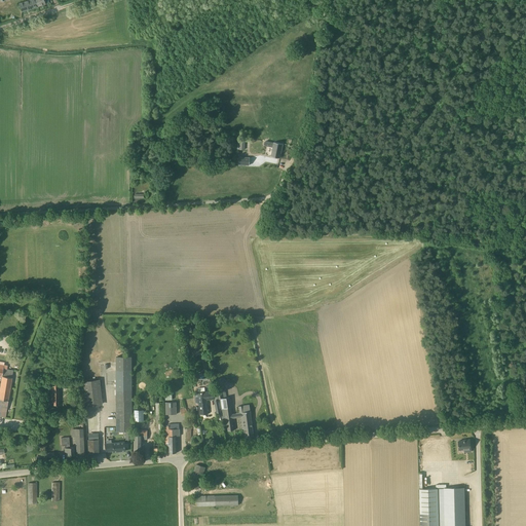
[(35,0),(31,0),(20,4),(22,11),(37,6),(35,0)]
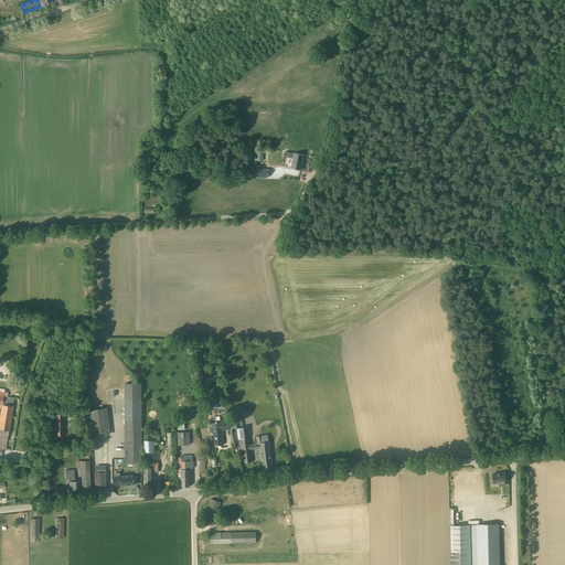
[(295,153),(291,168),(300,170),(304,155),(295,153)]
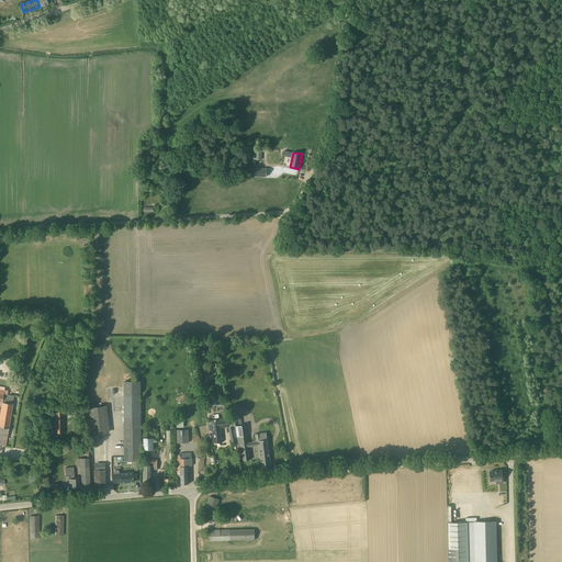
[(142,461),(141,381),(124,381),(125,440),(125,461),(134,461),(135,470),(142,470),(142,461)]
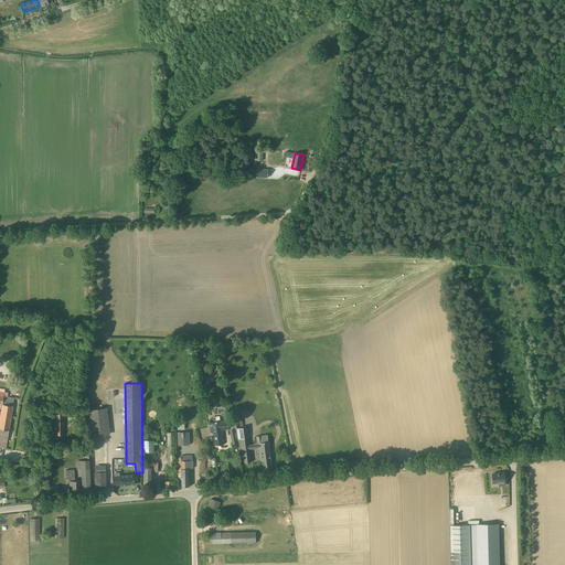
[(0,447),(6,448),(11,417),(13,406),(14,397),(3,396),(4,390),(0,388),(0,403),(2,404),(0,418),(0,447)]
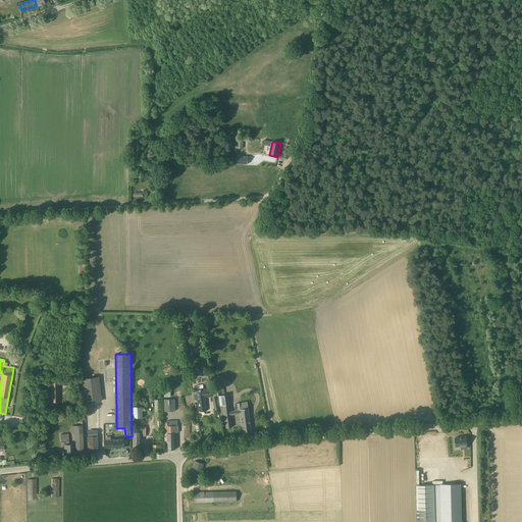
[(100,402),(98,376),(82,377),(84,403),(100,402)]
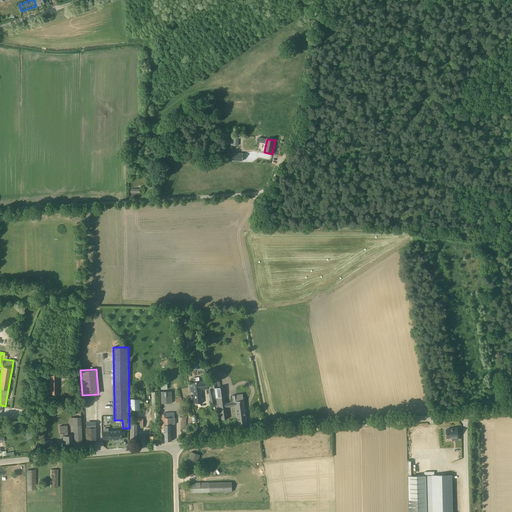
[(208,381),(200,382),(199,377),(193,378),(193,382),(190,383),(191,393),(194,392),(195,404),(202,403),(201,389),(209,388),(208,381)]
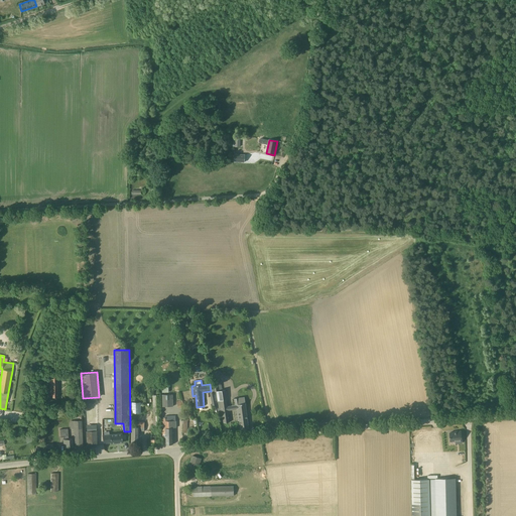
[(217,383),(217,382),(214,383),(215,391),(219,391),(219,390),(223,389),(221,382),(217,383)]
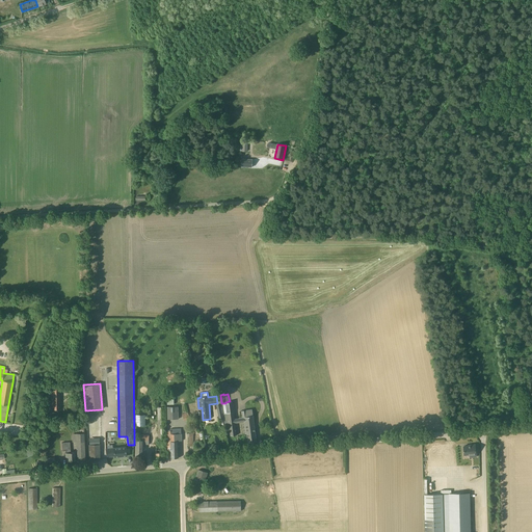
[(231,435),(237,435),(234,413),(233,402),(223,403),(224,414),(228,413),(231,435)]
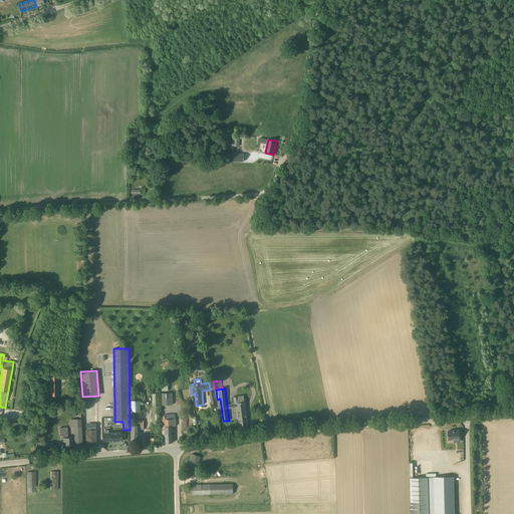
[(172,393),(162,394),(163,405),(173,405),(172,393)]
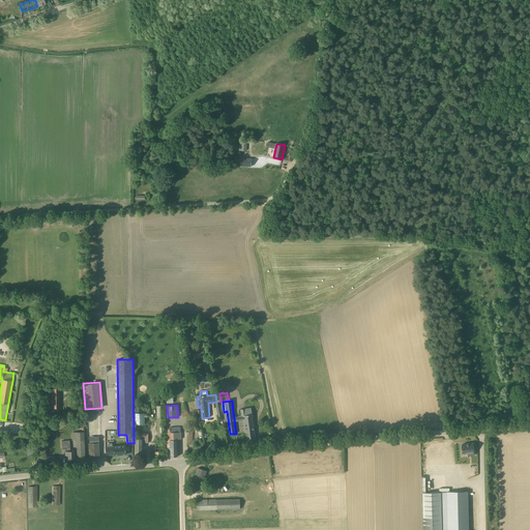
[(239,410),(240,418),(244,417),(245,428),(243,429),(244,433),(246,432),(247,441),(256,440),(253,414),(244,415),(243,409),(239,410)]
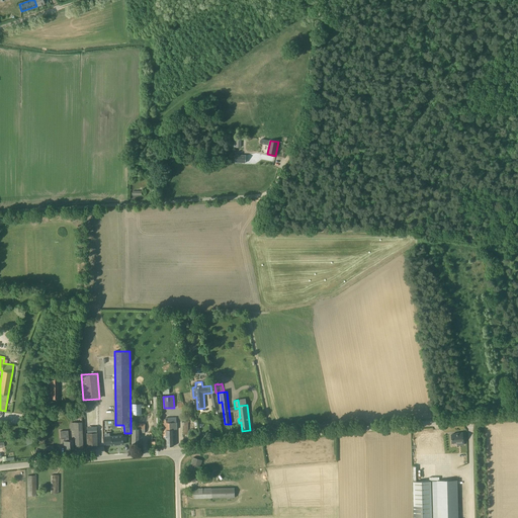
[(142,404),(133,404),(133,414),(142,414),(142,404)]
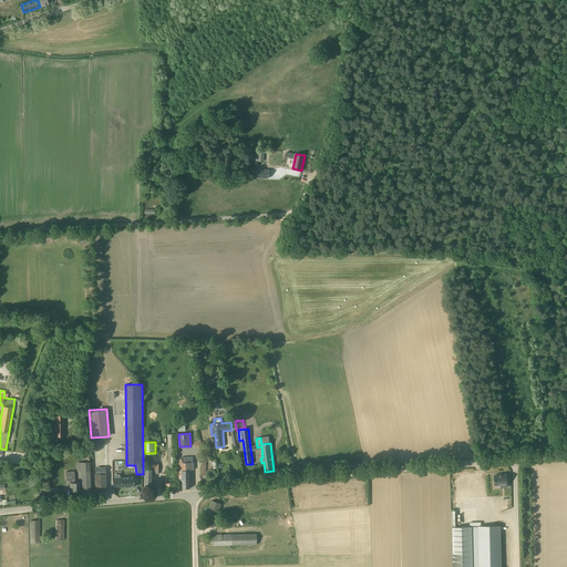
[(194,462),(193,462),(193,456),(183,456),(183,459),(178,459),(178,481),(183,481),(183,488),(191,488),(191,470),(194,470),(194,462)]
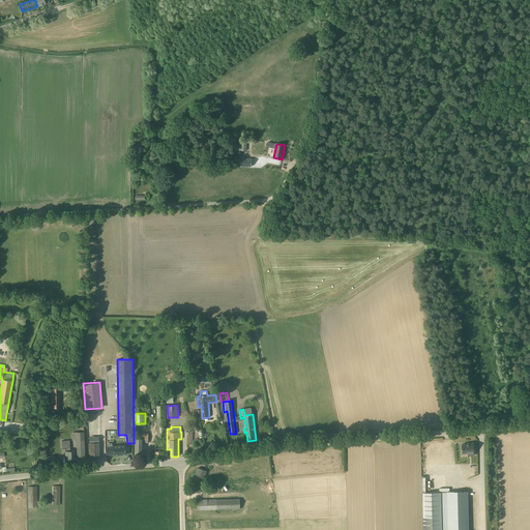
[(84,432),(76,433),(76,440),(77,459),(85,459),(84,432)]
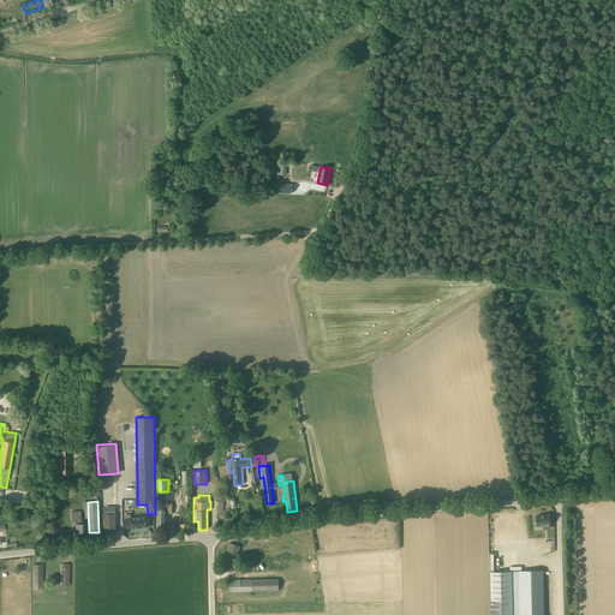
[(166,514),(172,514),(173,505),(165,505),(157,505),(157,531),(166,531),(166,514)]
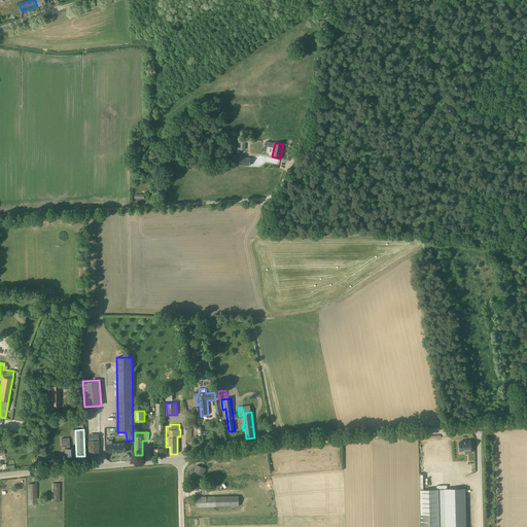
[(86,436),(88,454),(98,454),(98,436),(86,436)]
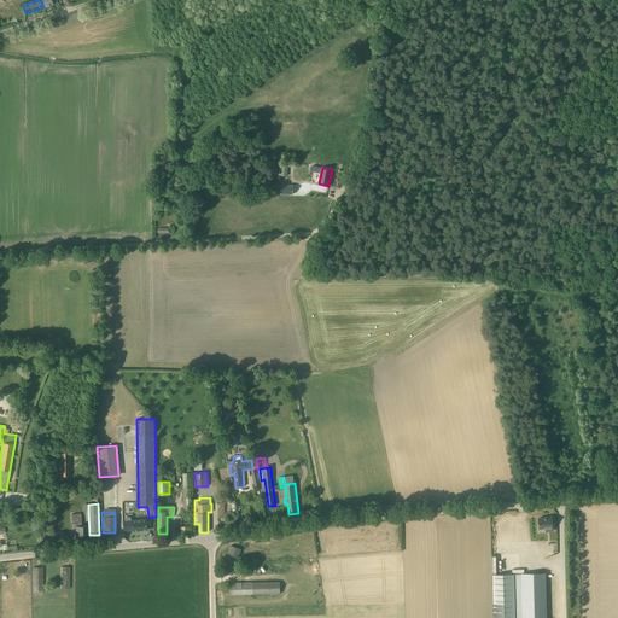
[(82,519),(81,513),(71,514),(73,524),(76,524),(76,531),(79,531),(79,536),(88,535),(87,526),(83,526),(82,519)]
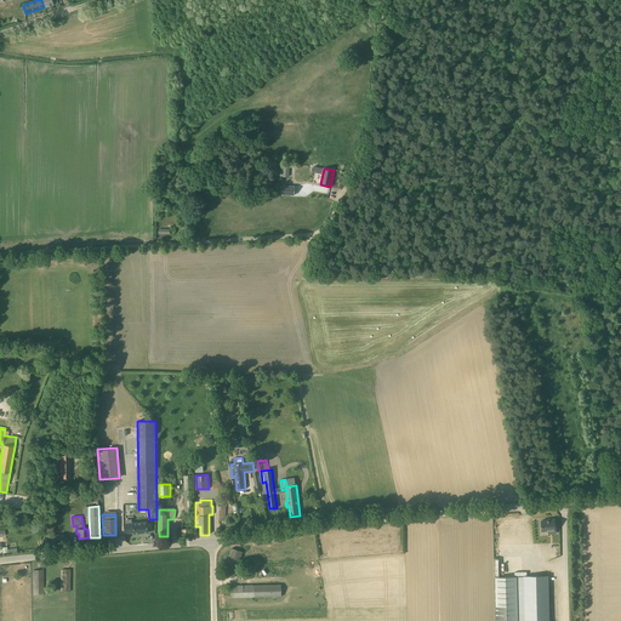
[(148,522),(134,523),(135,534),(149,533),(148,522)]
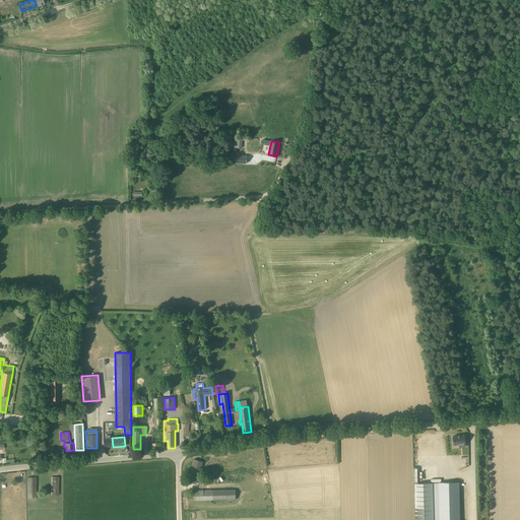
[(465,446),(465,437),(460,437),(460,438),(454,438),(454,446),(465,446)]
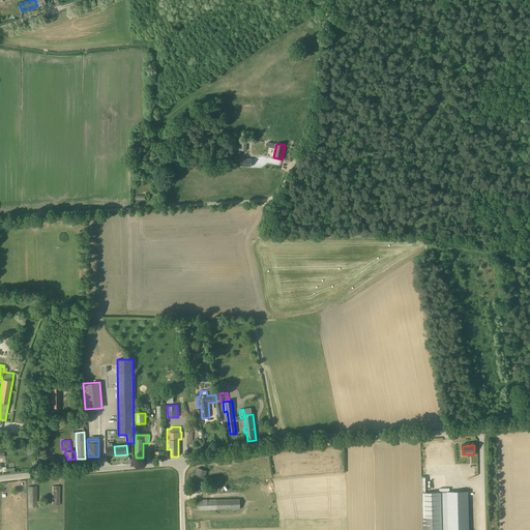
[(163,448),(155,448),(155,452),(153,452),(153,457),(163,457),(163,448)]
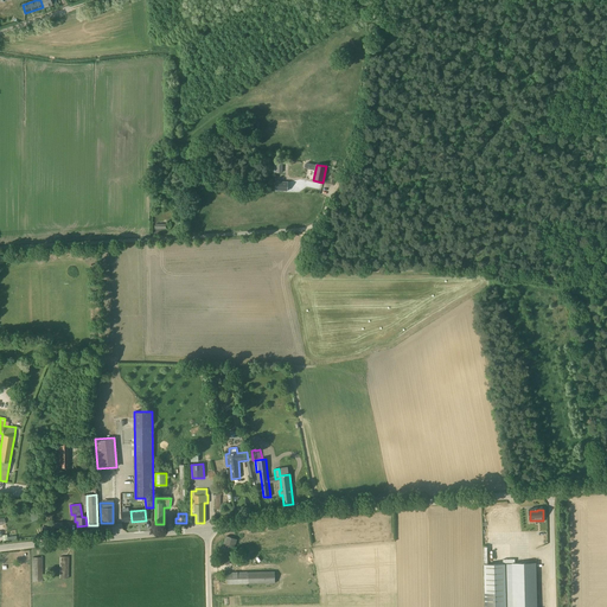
[(236,544),(237,540),(227,536),(225,541),(218,561),(229,564),(236,544)]
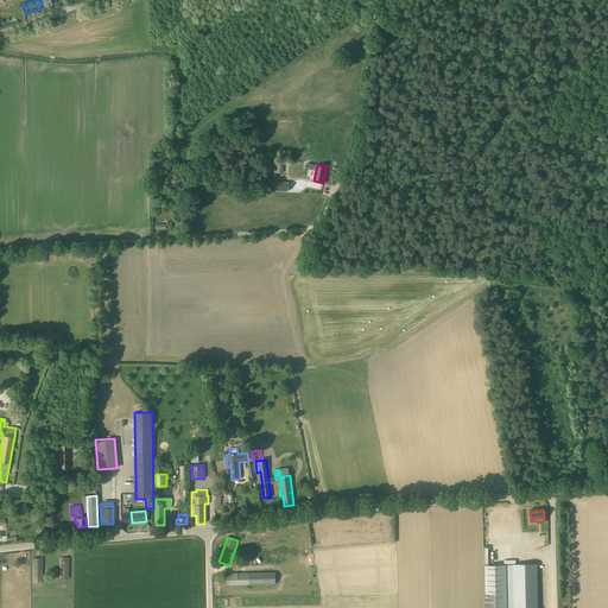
[(43,558),(33,558),(33,565),(33,583),(43,582),(43,558)]
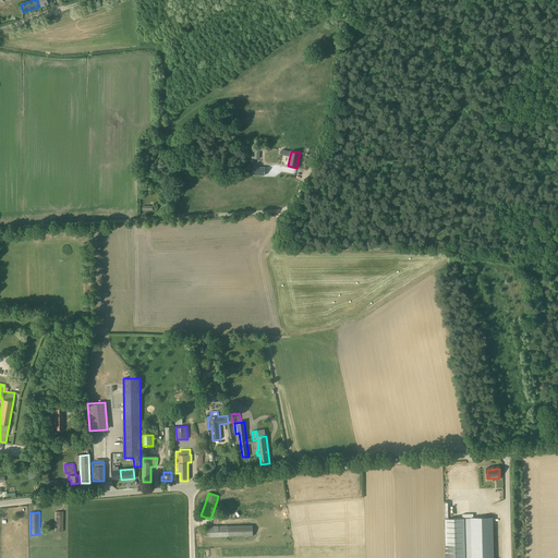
[(493,557),(493,518),(464,518),(445,519),(446,557),(493,557)]
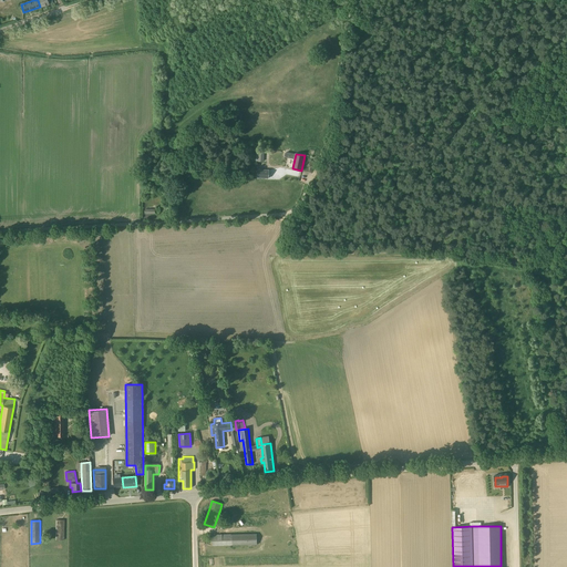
[(257,534),(212,535),(213,546),(257,545),(257,534)]
